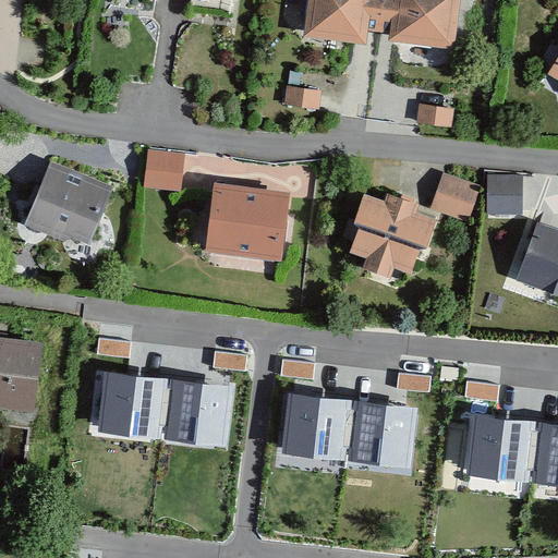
[(384,35),(388,0),(310,0),(305,39),(368,47),(371,33),(384,35)]
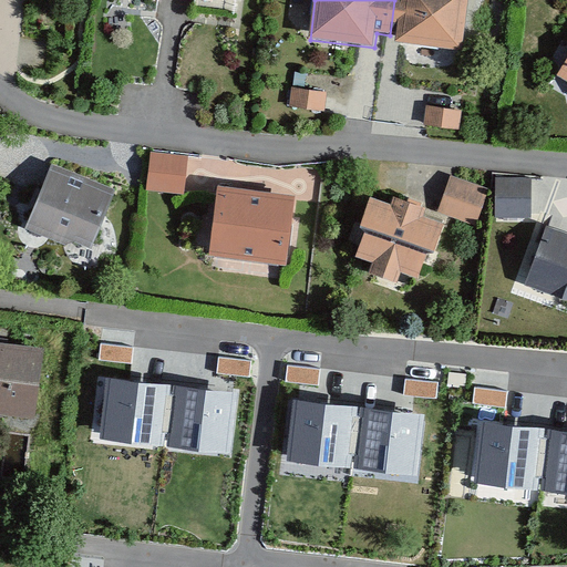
[(471,0),(394,0),(390,35),(399,37),(398,44),(464,54),(471,0)]
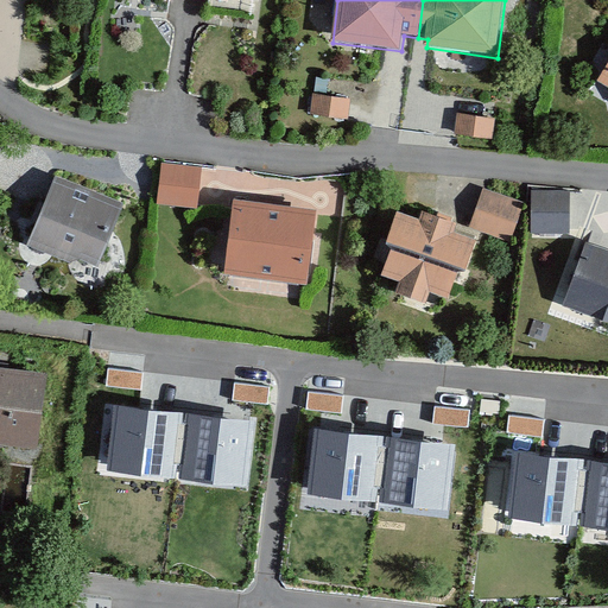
[(353,102),(315,97),(311,120),(350,125),(353,102)]
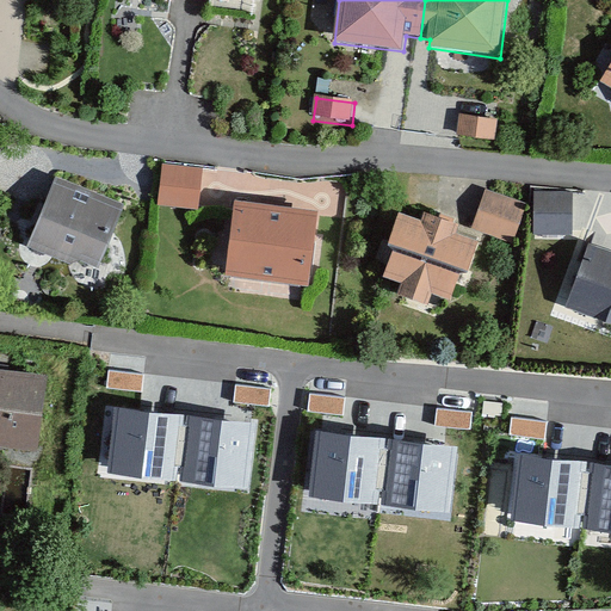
[(498,123),(460,117),(456,140),(495,146),(498,123)]
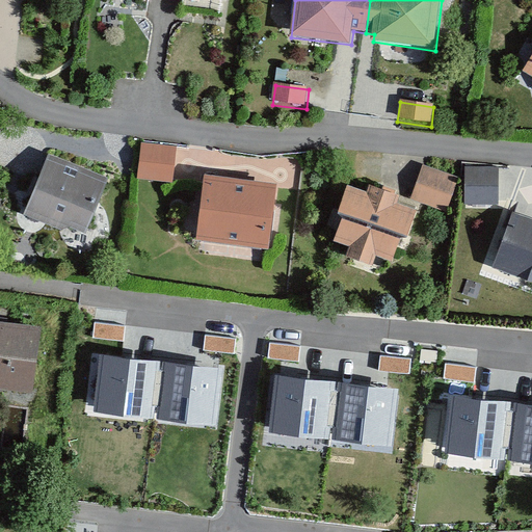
[(177,143),(141,140),(137,176),(173,180),(177,143)]
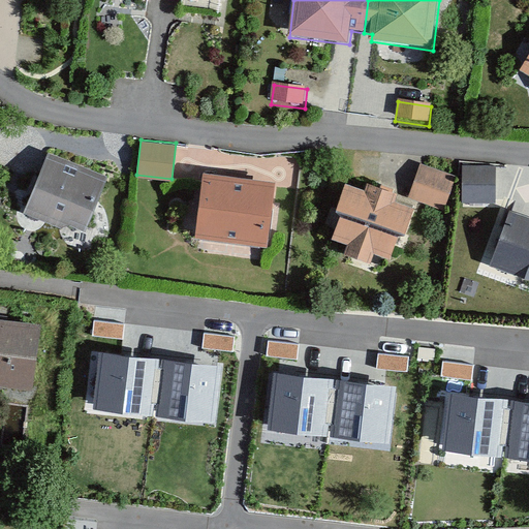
[(109,180),(49,155),(28,206),(43,212),(48,222),(64,228),(73,223),(89,229),(109,180)]
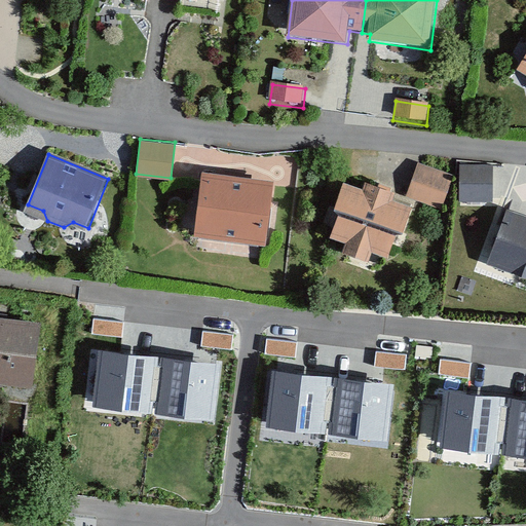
[(492,164),(461,165),(462,199),(493,199),(492,164)]
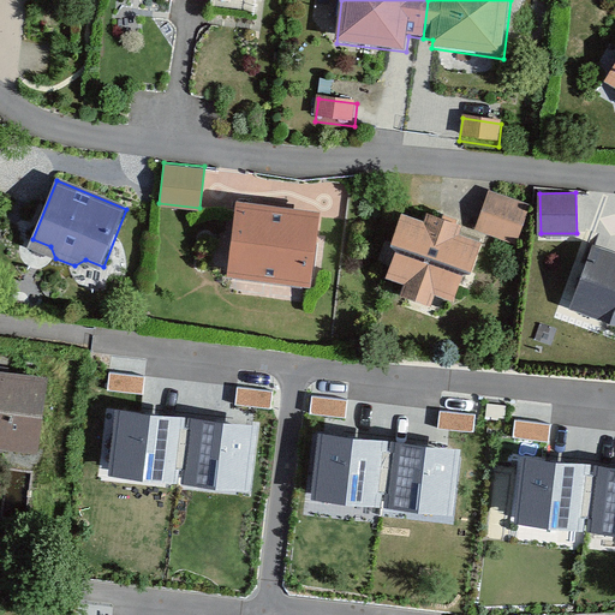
[(533,209),(490,193),(476,234),(519,250),(533,209)]
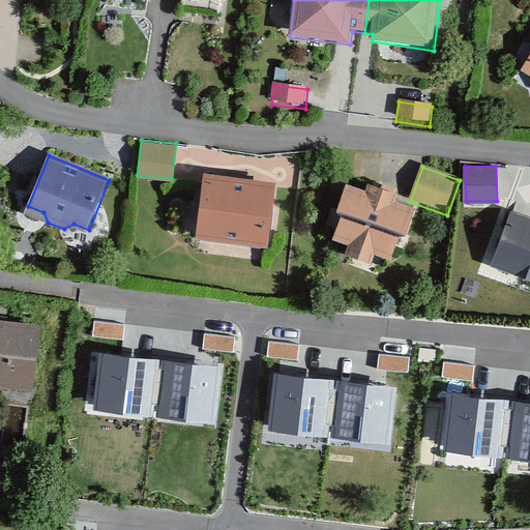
[(275,183),(202,175),(196,231),(268,239),(275,183)]
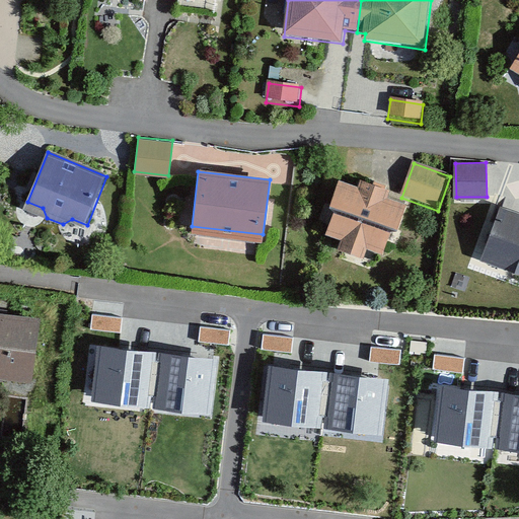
[(399,234),(409,207),(392,201),(394,194),(362,182),(359,190),(340,183),(330,211),(336,217),(328,237),(344,243),(341,251),(365,261),(368,252),(384,258),(392,237),(399,234)]
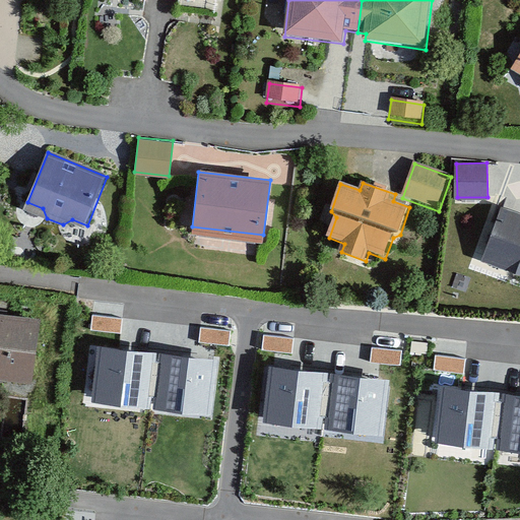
[(519,215),(504,210),(486,258),(519,270),(519,215)]
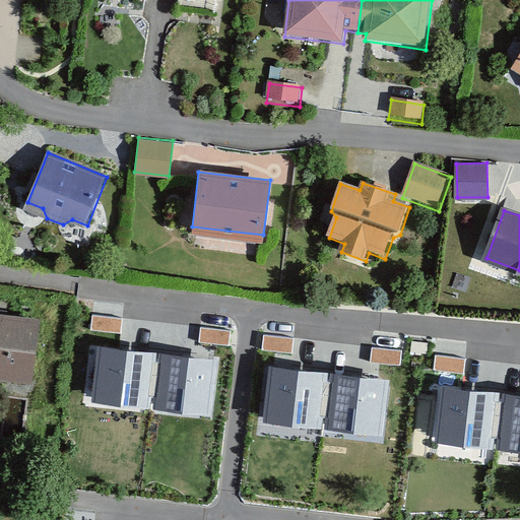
[(41,320),(0,314),(0,380),(33,385),(41,320)]
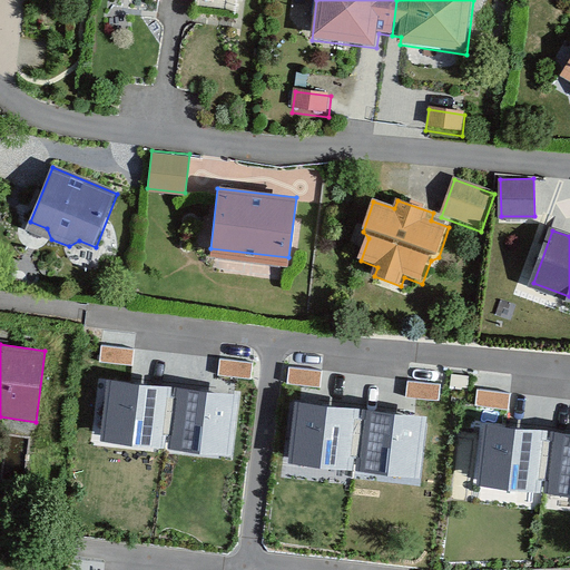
[(135,350),(101,346),(99,362),(133,366),(135,350)]
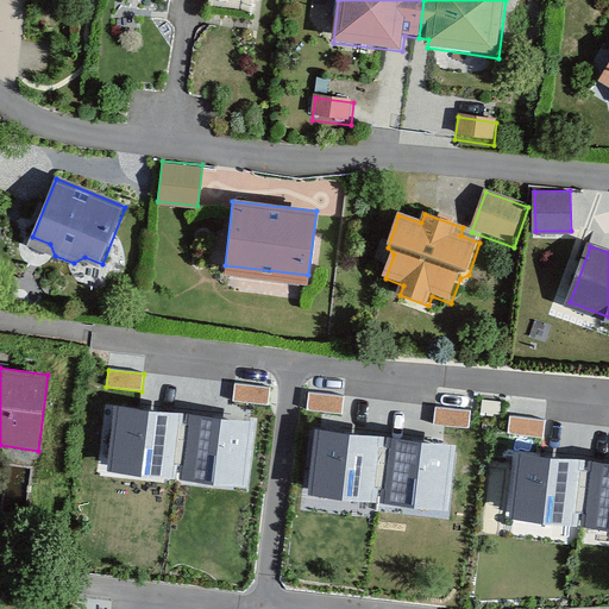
[(270,387),(234,384),(233,402),(269,405),(270,387)]
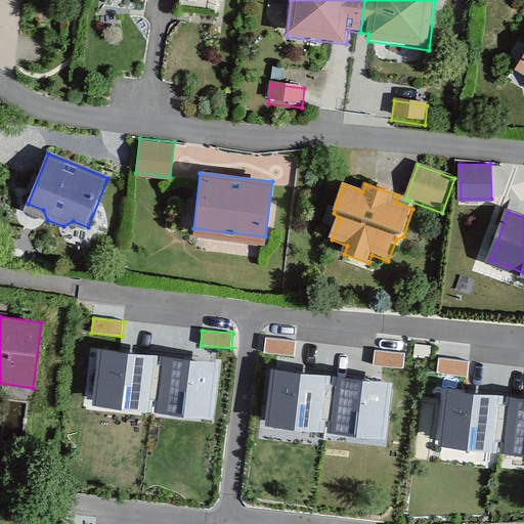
[(296,341),(266,338),(264,353),(295,356),(296,341)]
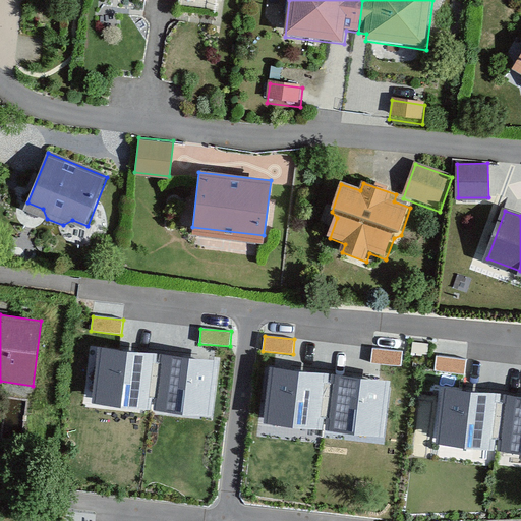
[(98,347),(92,403),(151,410),(157,354),(98,347)]
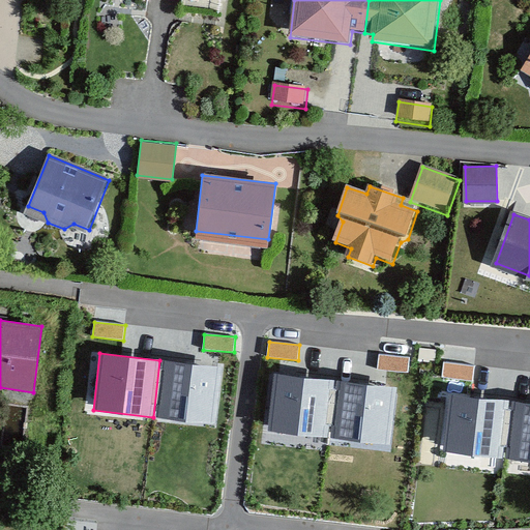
[(410,357),(379,355),(378,371),(409,373),(410,357)]
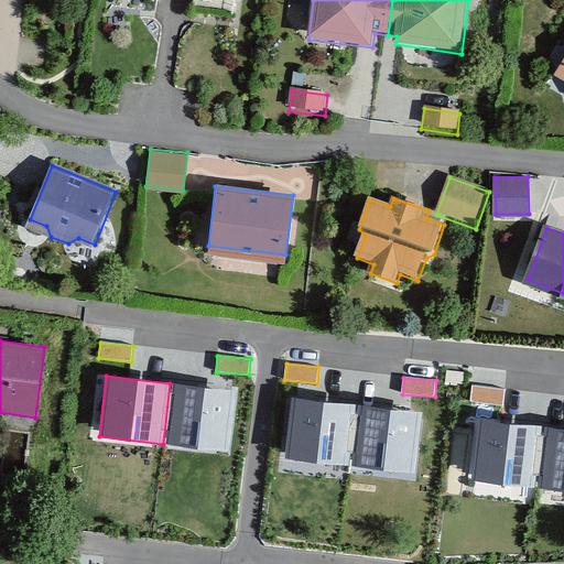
[(173,383),(165,444),(229,452),(237,392),(173,383)]
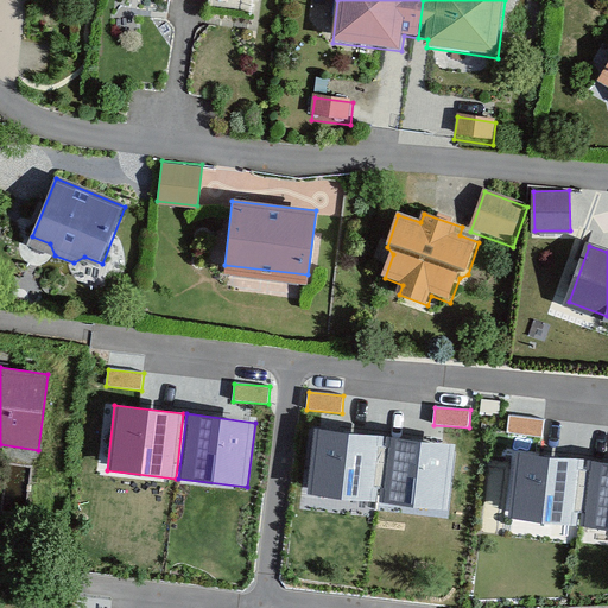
[(544,419),(510,416),(507,434),(543,437),(544,419)]
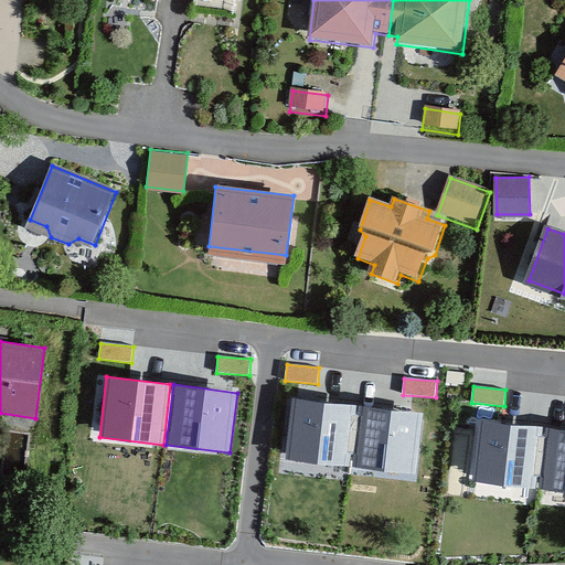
[(292,398),(286,459),(350,467),(356,406),(292,398)]
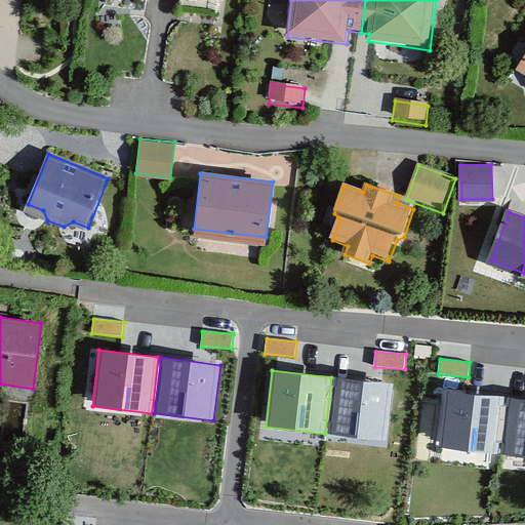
[(334,377),(327,434),(388,441),(394,385),(334,377)]
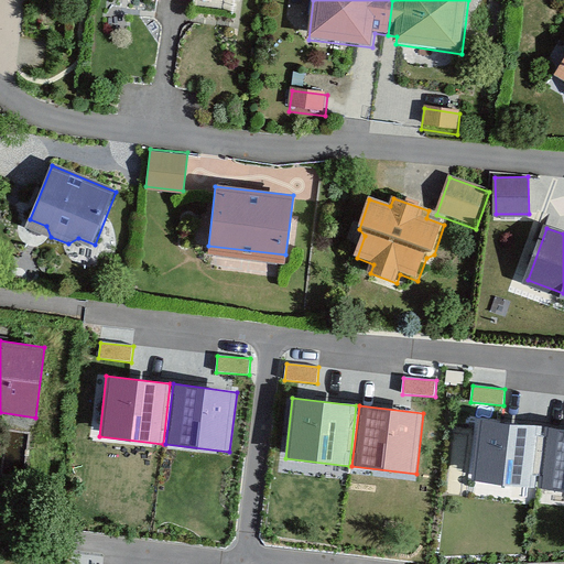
[(478,420),(472,481),(535,488),(542,427),(478,420)]
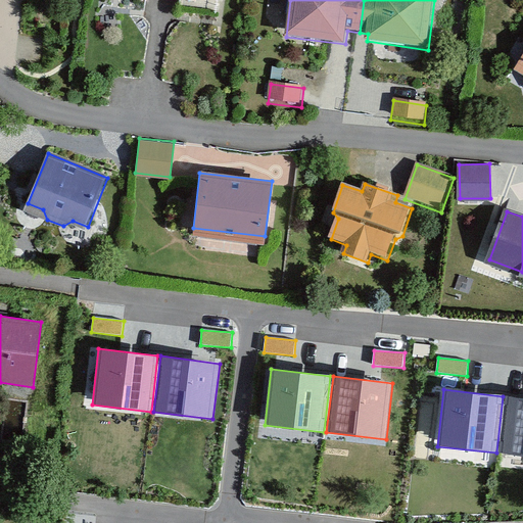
[(522,398),(505,396),(498,454),(522,456),(522,398)]
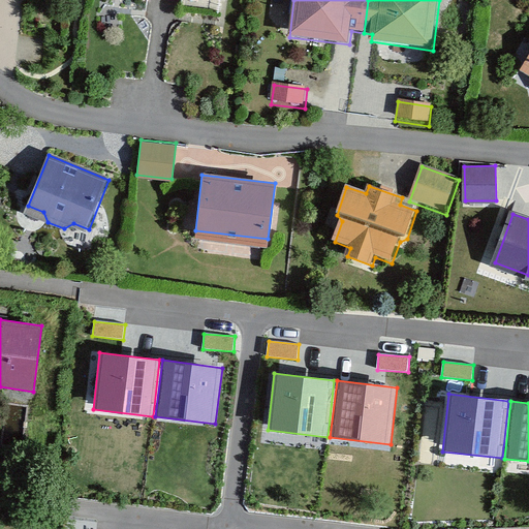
All buildings are outlined.
